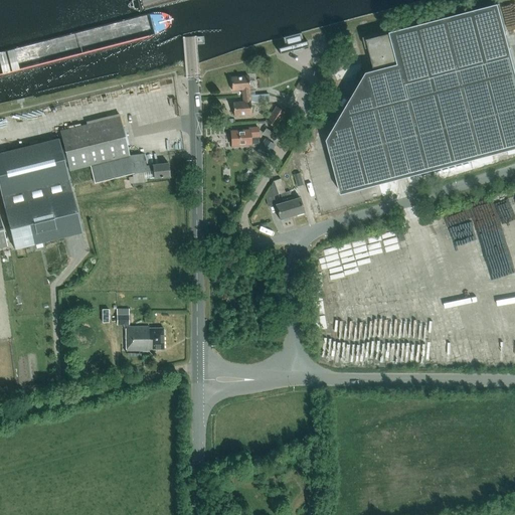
[(367,39),(375,69),(367,72),(327,140),(342,194),(514,148),(514,66),(499,4),(390,32),(390,33),(367,39)]
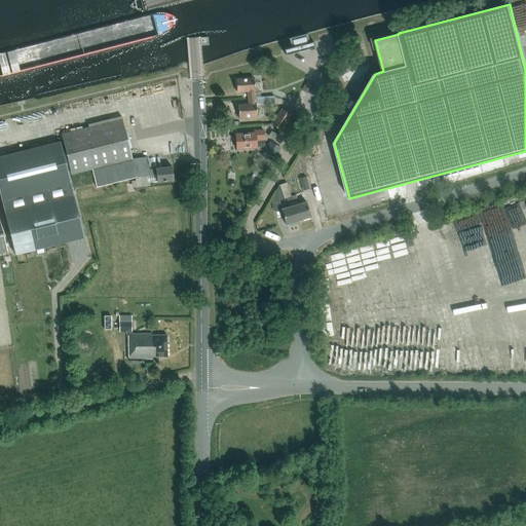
[(254,78),(236,79),(237,91),(248,90),(248,98),(256,97),(255,90),(254,78)]
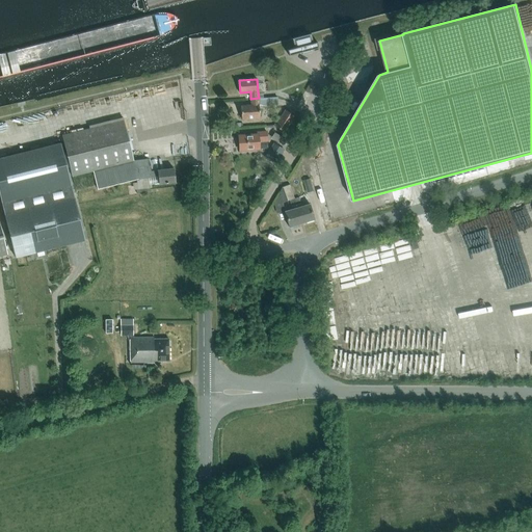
[(317,85),(311,81),(306,90),(312,95),(317,85)]
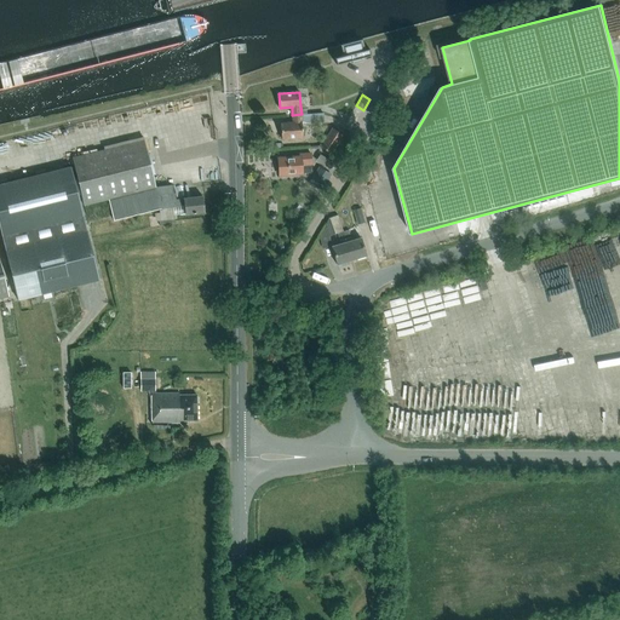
[(293,122),(281,124),(282,138),(303,137),(302,122),(310,121),(310,124),(311,124),(323,122),(323,120),(323,119),(323,116),(323,114),(323,113),(322,113),(302,114),(292,115),(293,122)]
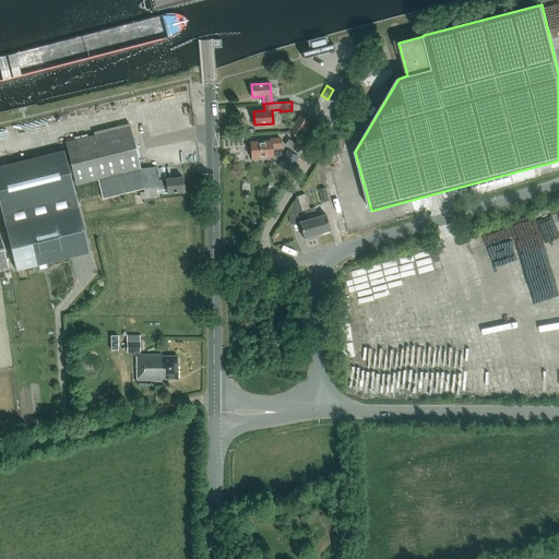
[(297,120),(289,132),(298,139),(309,121),(300,116),(297,120)]
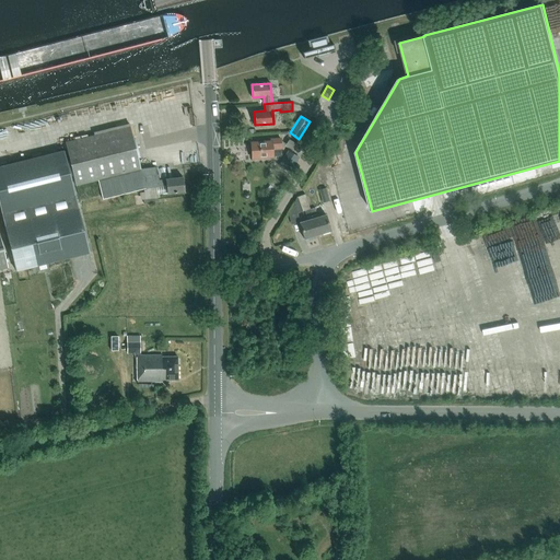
[(155,167),(140,170),(130,127),(66,143),(70,162),(67,163),(63,151),(0,166),(0,207),(15,271),(89,253),(70,176),(73,175),(76,186),(97,181),(103,199),(146,188),(146,189),(167,186),(168,194),(185,193),(183,178),(159,181),(158,175),(156,175),(155,167)]
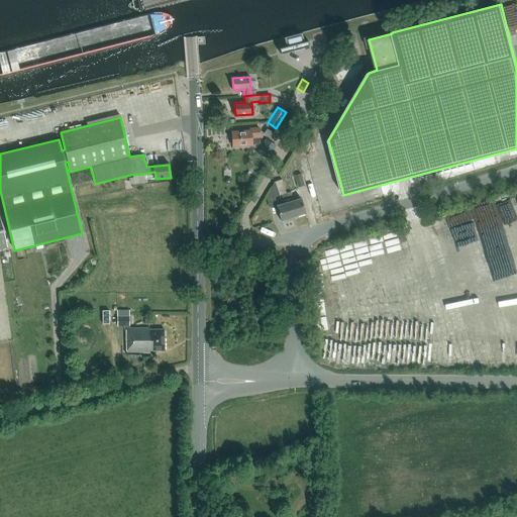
[(250,130),(232,131),(233,146),(251,144),(251,137),(260,136),(259,127),(250,128),(250,130)]
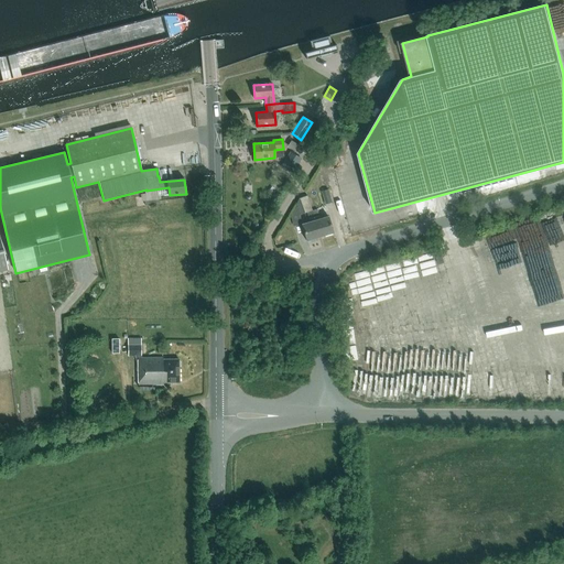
[(281,166),(292,173),(301,159),(290,152),(281,166)]
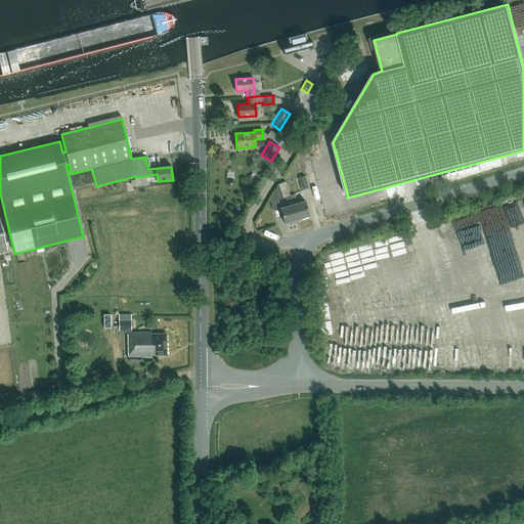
[(305,156),(308,155),(310,153),(310,149),(307,147),(304,147),(302,150),(302,154),(305,156)]
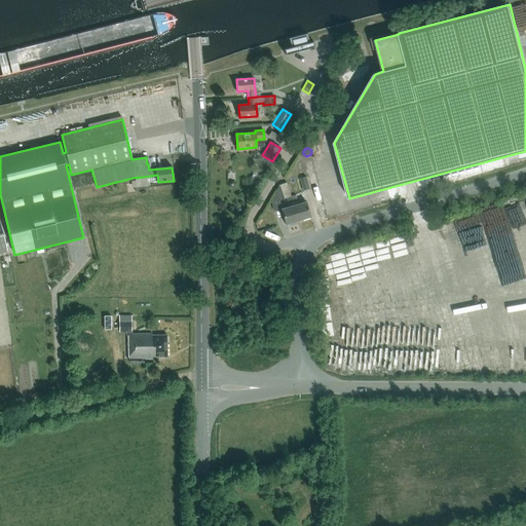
[(291,196),(287,183),(278,185),(276,190),(279,199),(291,196)]
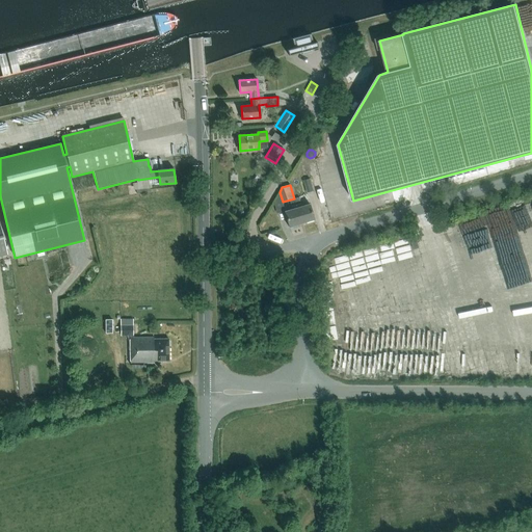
[(300,197),(295,198),(302,222),(315,219),(311,204),(302,206),(300,197)]
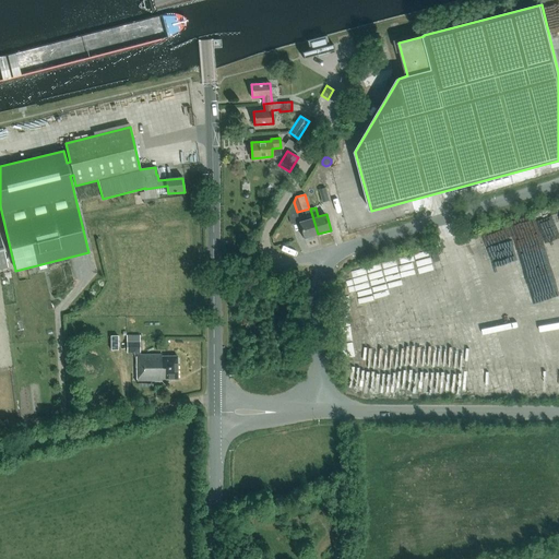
[(305,237),(318,234),(310,209),(305,211),(308,219),(300,222),(305,237)]
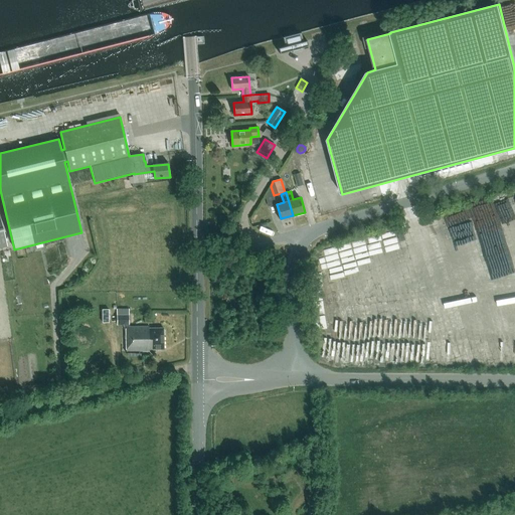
[(152,351),(152,349),(163,349),(163,334),(164,333),(164,331),(163,331),(163,328),(150,329),(150,327),(129,328),(129,309),(117,309),(117,325),(124,325),(124,328),(126,328),(127,352),(152,351)]
